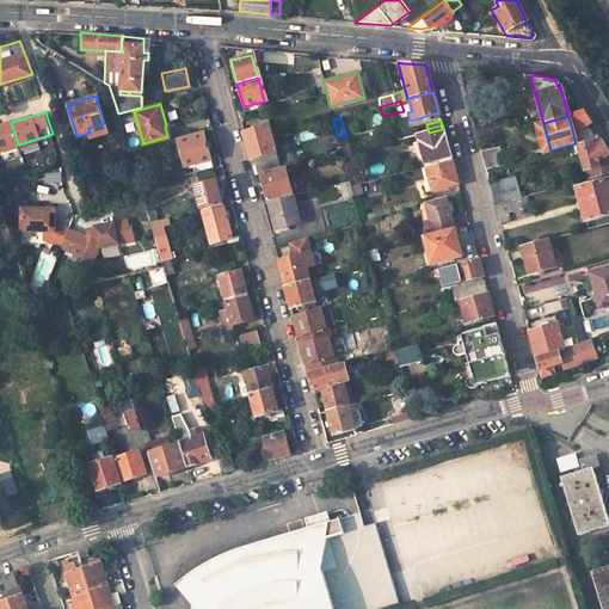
[(0,149),(18,145),(11,122),(0,124),(0,149)]
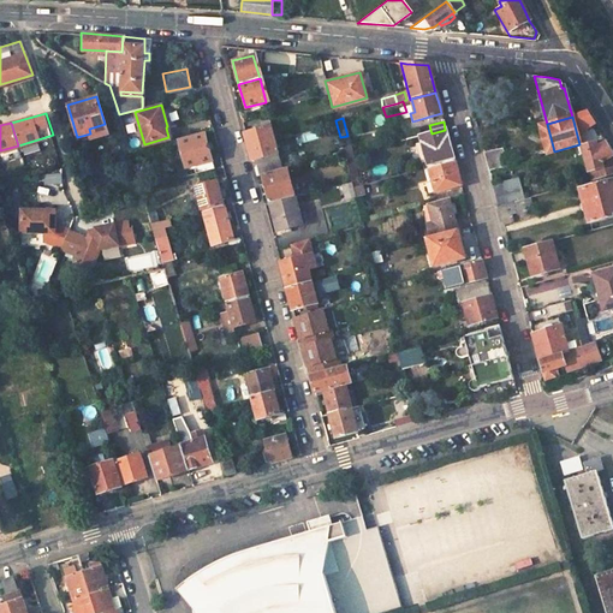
[(107,134),(105,124),(89,129),(90,134),(91,138),(107,134)]
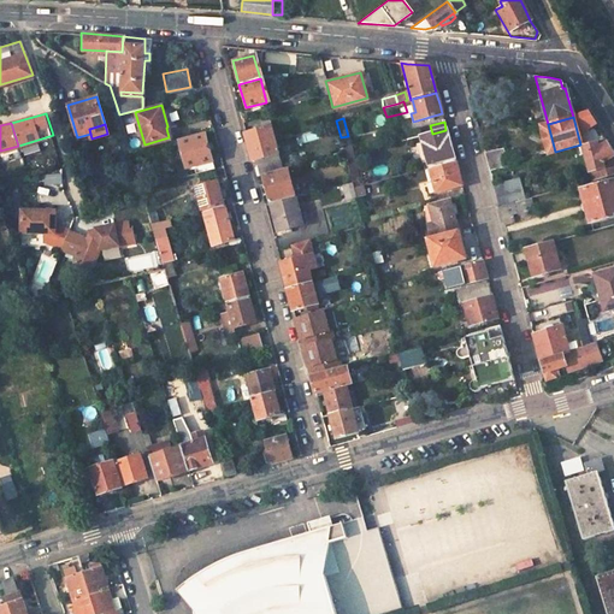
[(555,152),(548,124),(539,125),(547,153),(555,152)]
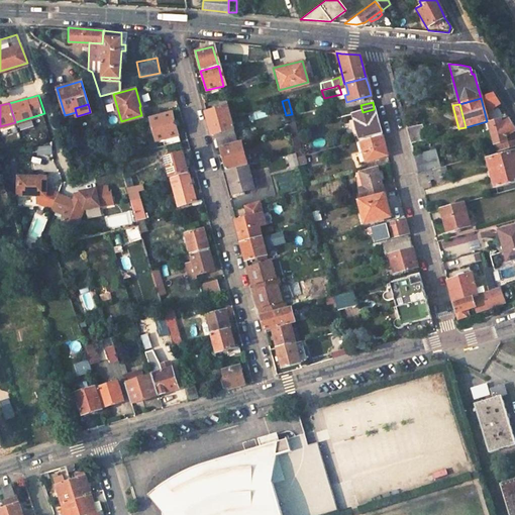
[(226,106),(205,112),(208,123),(229,117),(226,106)]
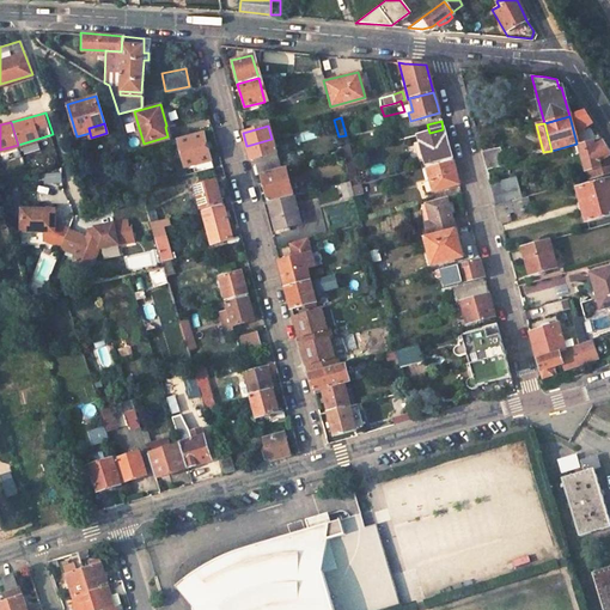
[(426,166),(452,160),(443,129),(429,133),(416,136),(425,168),(426,166)]
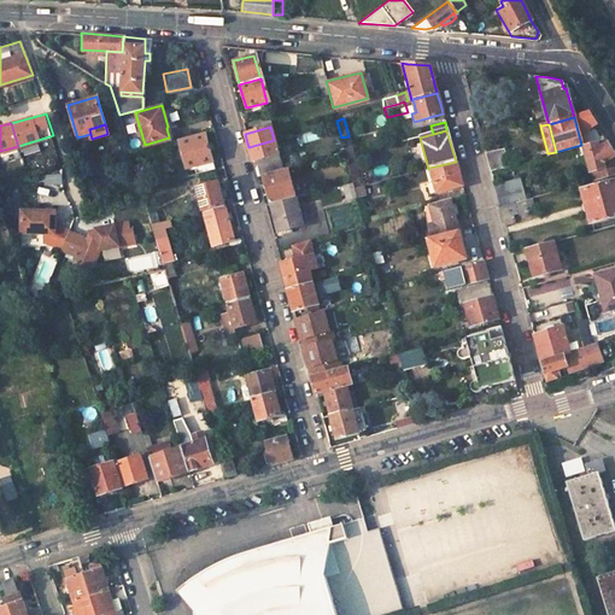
[(203,133),(177,140),(185,167),(192,164),(194,173),(212,168),(203,133)]
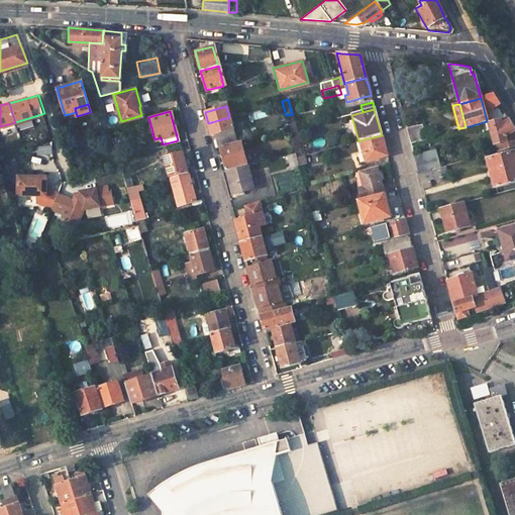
[(292,114),(286,115),(289,127),(290,131),(295,130),(296,129),(292,114)]
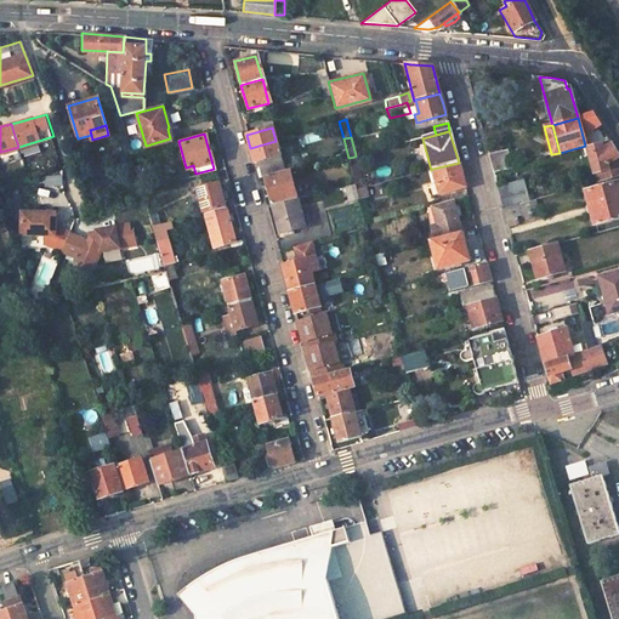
[(283,171),(276,141),(250,148),(257,177),(265,176),(283,171)]
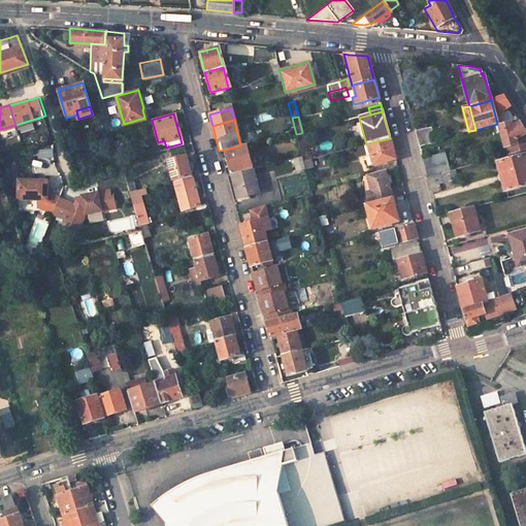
[(512,154),(520,152),(517,140),(525,133),(525,130),(524,127),(520,120),(499,125),(506,148),(510,146),(512,154)]
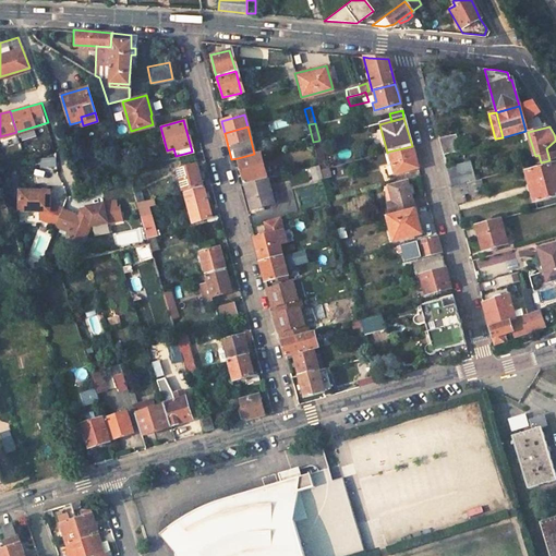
[(455,133),(437,137),(443,156),(460,150),(455,133)]
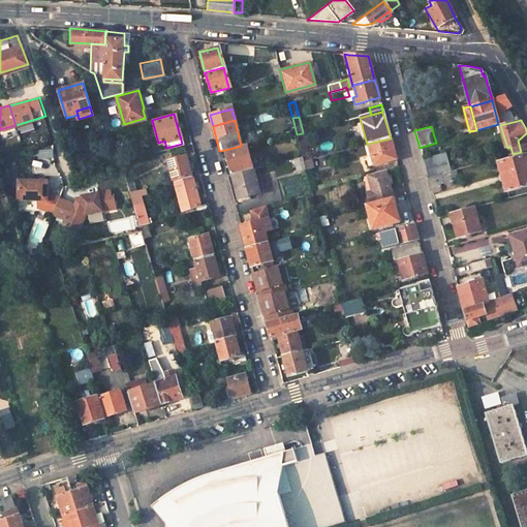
[(302,133),(297,134),(298,137),(303,155),(304,161),(309,160),(302,133)]
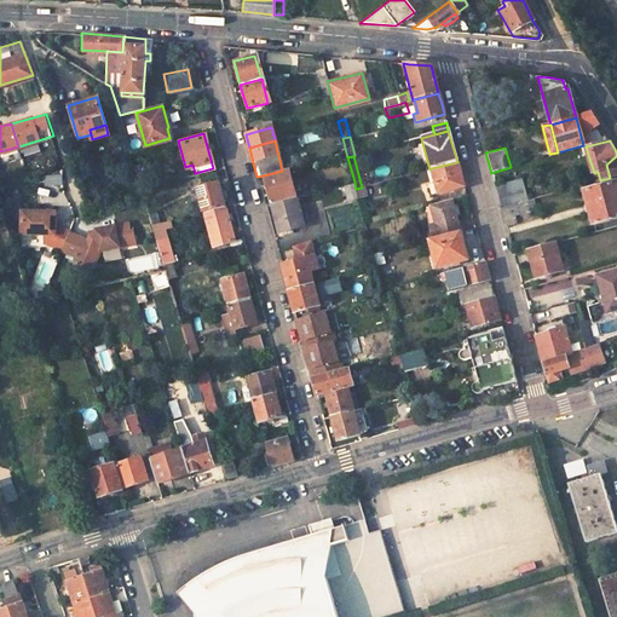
[(457,162),(431,168),(437,192),(463,186),(457,162)]
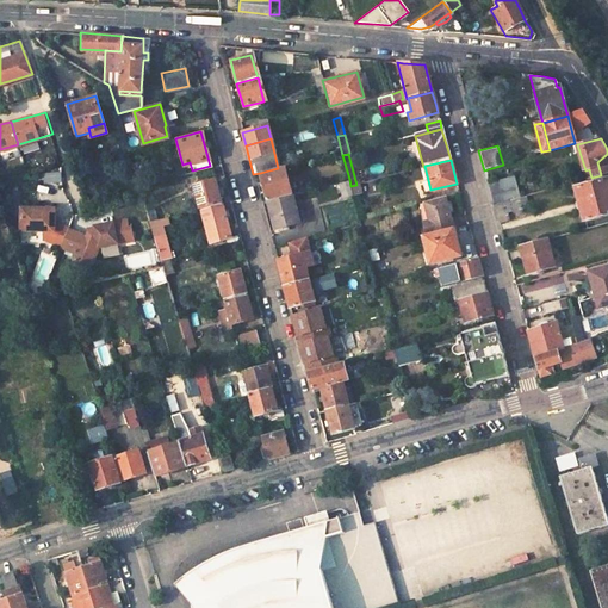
[(285,166),(278,168),(260,173),(268,200),(292,194),(285,166)]
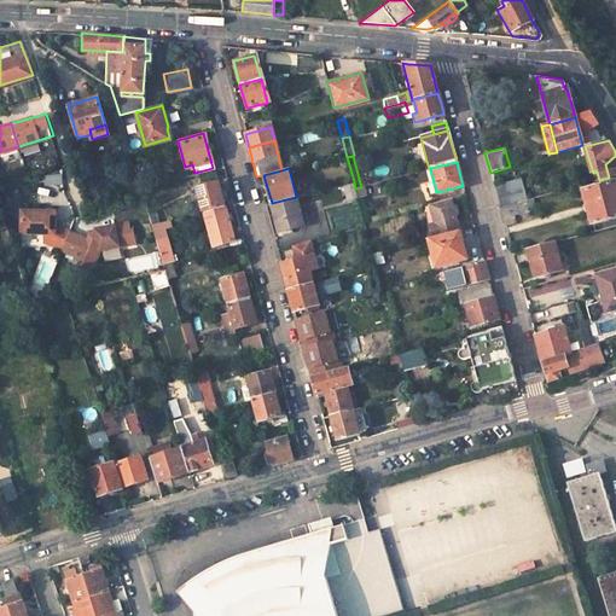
[(500,208),(526,201),(519,179),(494,186),(500,208)]
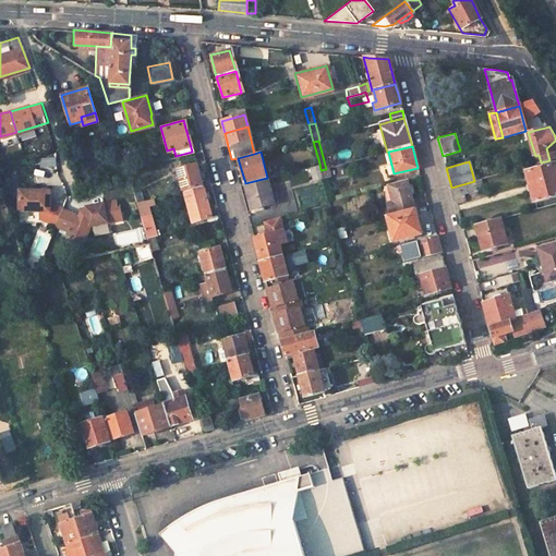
[(184,164),(179,165),(180,168),(177,169),(183,191),(202,186),(195,164),(185,167),(184,164)]
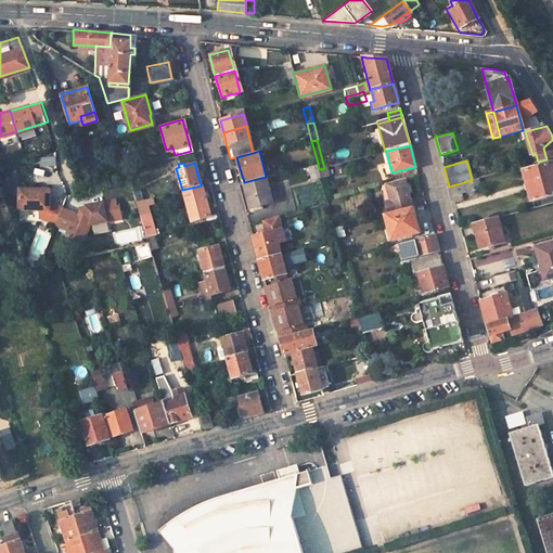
[(307,166),(310,179),(321,177),(319,169),(318,163),(307,166)]
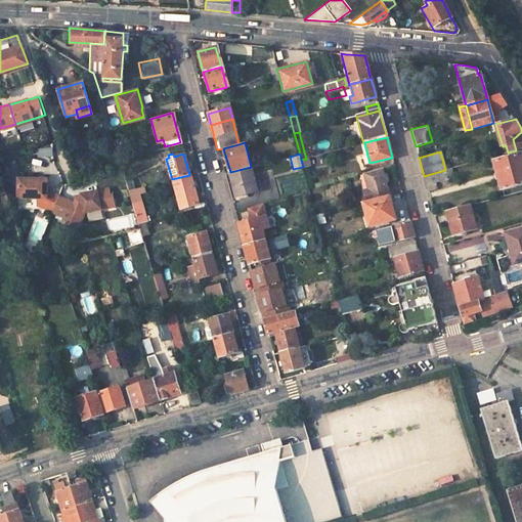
[(521,154),(494,162),(502,189),(521,183),(521,154)]
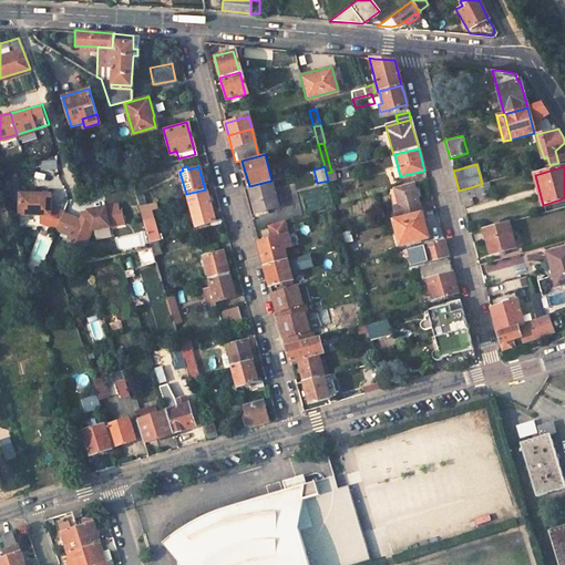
[(278,204),(271,181),(249,186),(256,211),(278,204)]
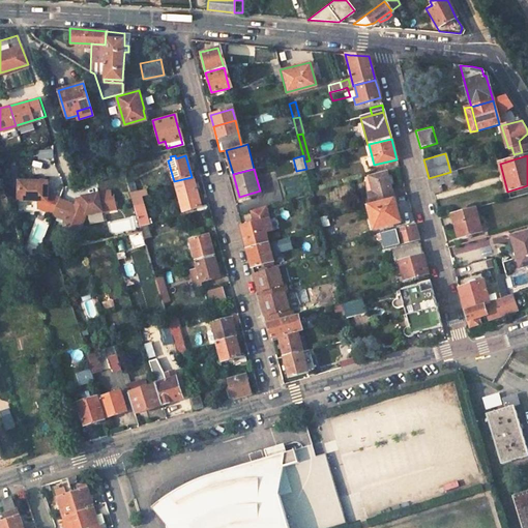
[(386,170),(368,175),(372,192),(365,193),(369,204),(393,198),(386,170)]
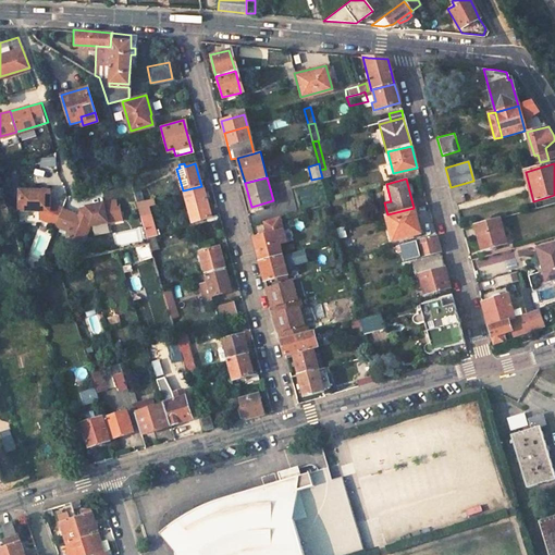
[(468,193),(469,196),(483,193),(480,179),(473,181),(451,187),(453,197),(468,193)]
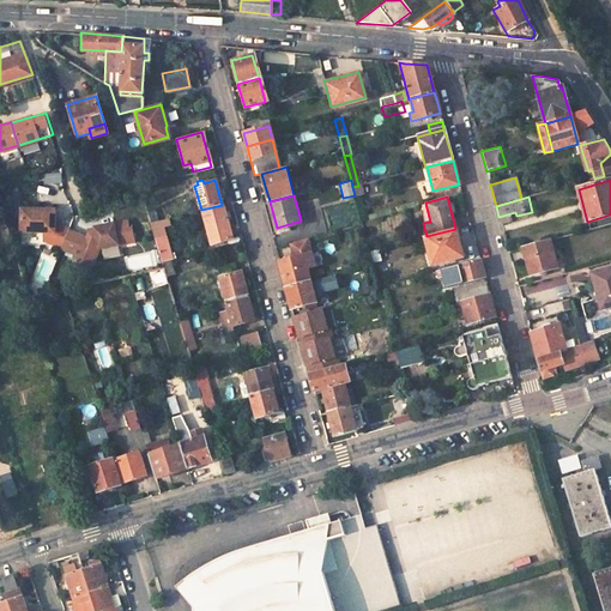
[(222,205),(201,210),(210,242),(230,237),(222,205)]
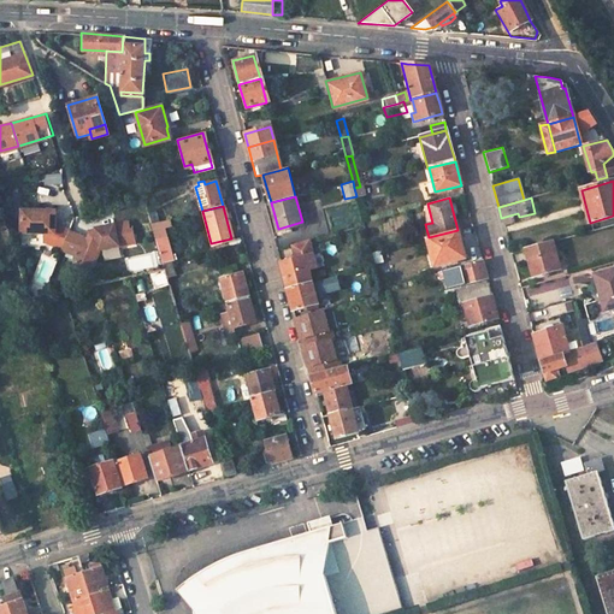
[(70,231),(59,224),(55,224),(55,208),(22,208),(21,231),(47,231),(54,231),(55,241),(64,244),(70,231)]
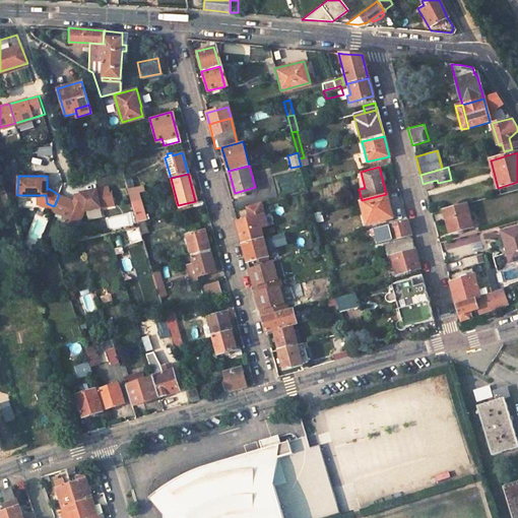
[(53,208),(53,210),(56,211),(64,215),(63,217),(65,223),(72,225),(78,223),(84,209),(114,202),(112,191),(110,192),(108,185),(80,192),(81,195),(76,197),(74,202),(59,195),(54,206),(53,208)]
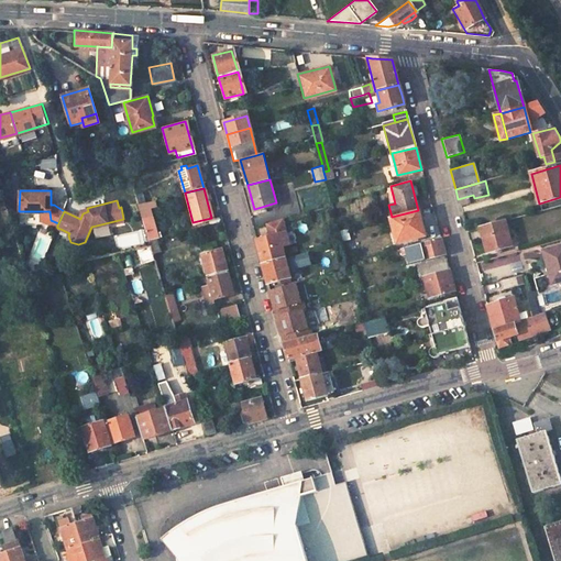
[(145,204),(139,205),(149,240),(157,238),(158,238),(151,210),(161,207),(158,200),(145,204)]
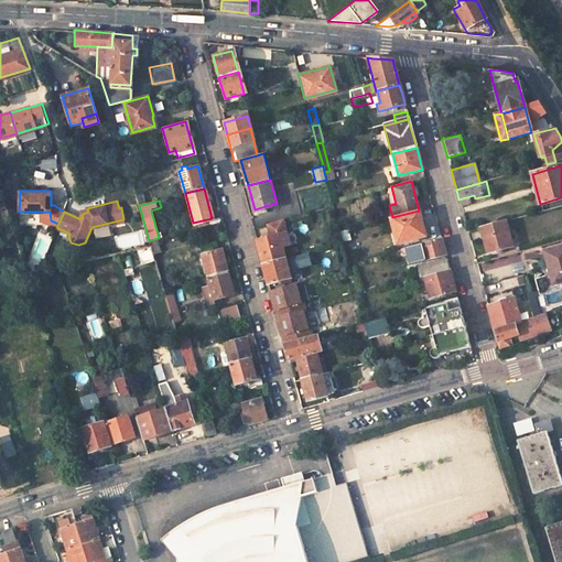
[(427,236),(419,211),(392,217),(391,217),(398,244),(427,236)]
